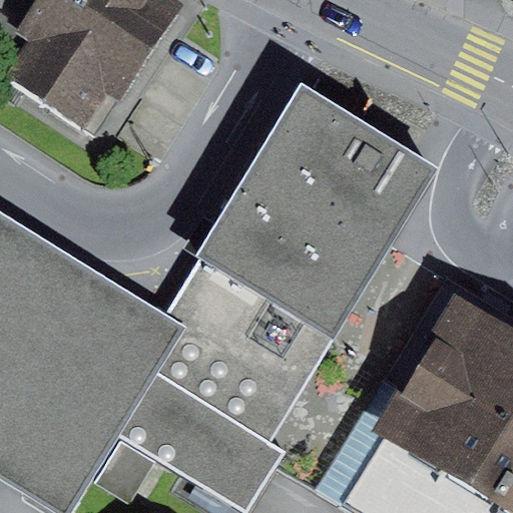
[(0,0),(0,55),(15,66),(32,40),(18,31),(38,0),(0,0)]
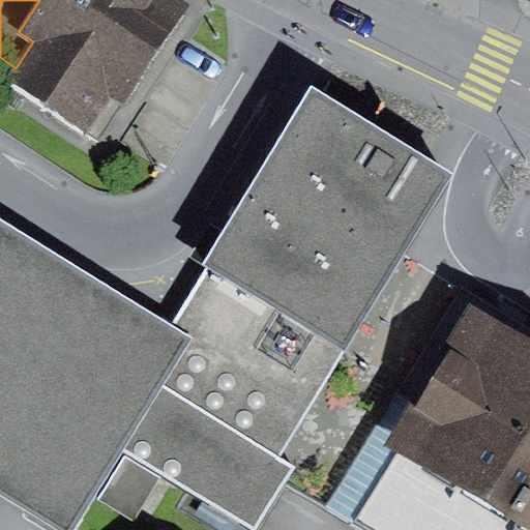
[(192,3),(186,0),(39,0),(19,32),(33,41),(16,68),(7,80),(102,142),(192,3)]
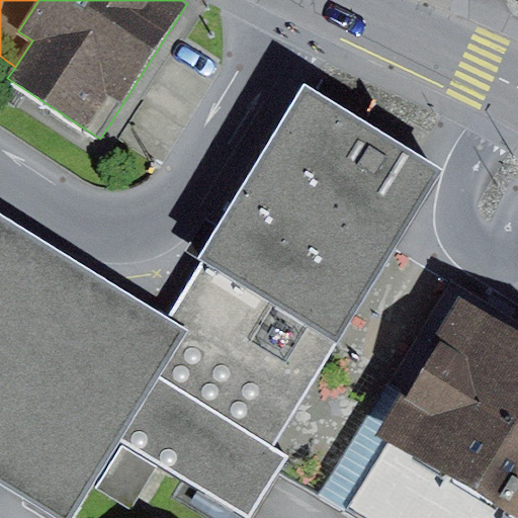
[(437,171),(299,88),(195,260),(199,263),(168,315),(0,212),(0,497),(31,517),(68,517),(118,436),(247,514),(280,458),(267,451),(278,433),(346,321),(437,171)]
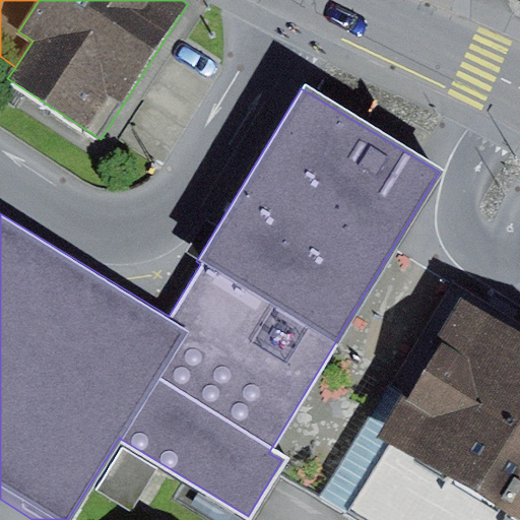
[(519,519),(519,361),(459,324),(440,354),(447,359),(411,417),(405,414),(379,459),(479,519),(519,519)]
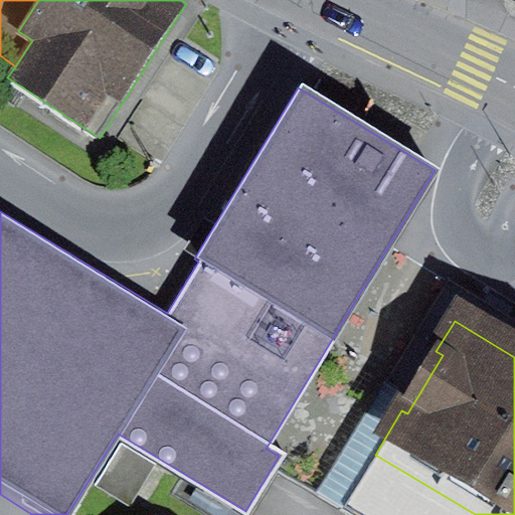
[(156,466),(122,445),(97,485),(131,506),(156,466)]
